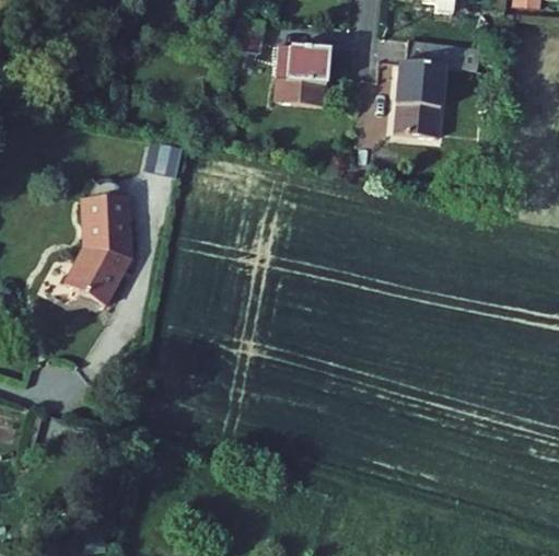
[(437,10),(455,12),(456,0),(431,0),(431,1),(438,2),(437,10)]
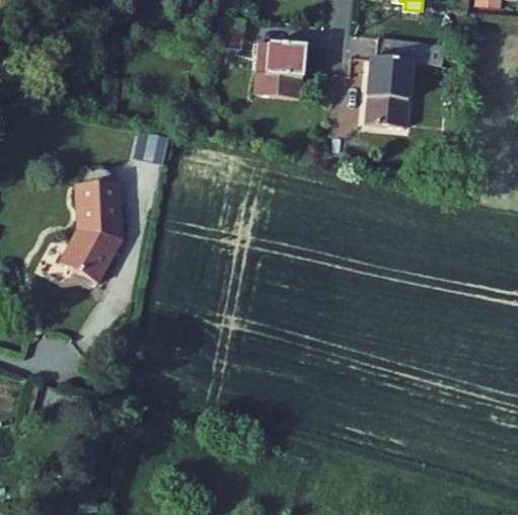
[(217,46),(241,48),(244,19),(220,16),(217,46)]
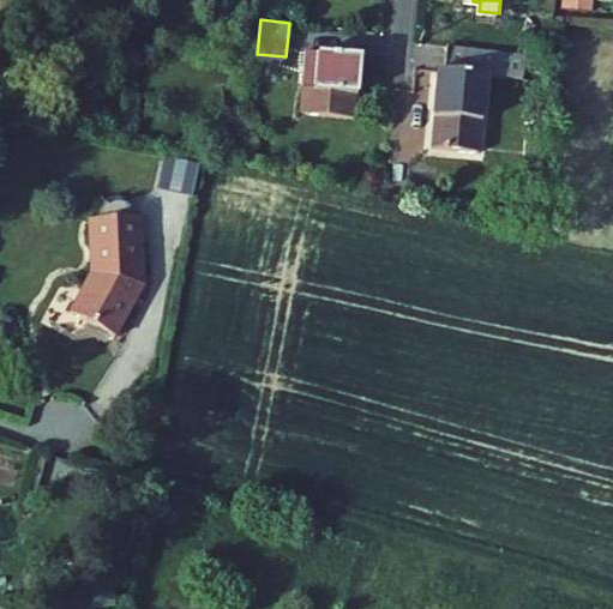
[(437,67),(431,146),(481,150),(487,74),(523,77),(526,53),(446,42),(443,68),(437,67)]
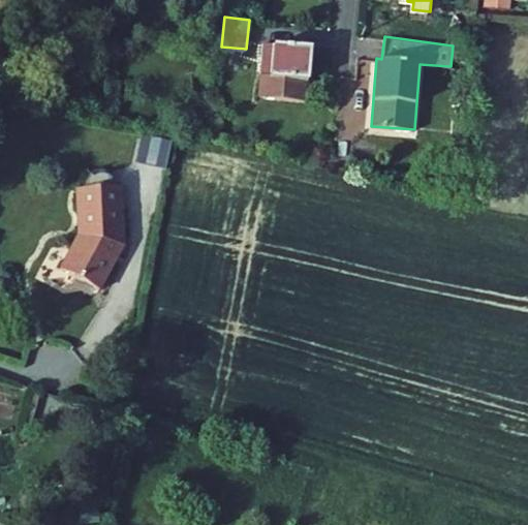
[(264,42),(258,96),(307,99),(310,47),(264,42)]
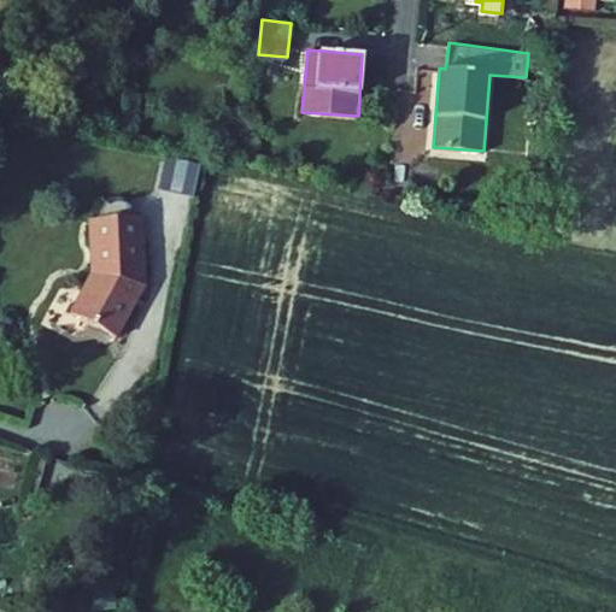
[(198,189),(201,158),(165,153),(160,184),(198,189)]
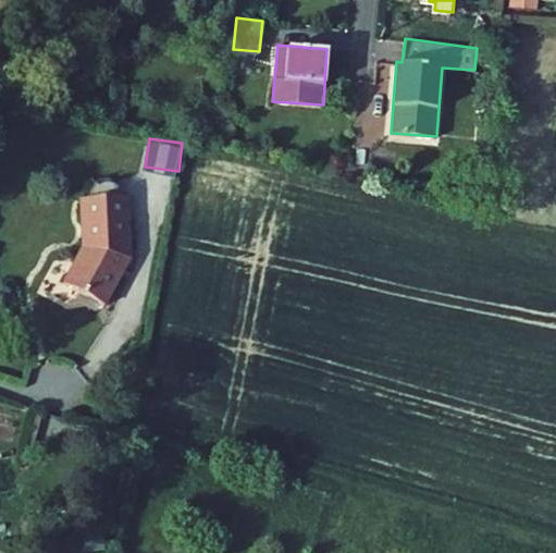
[(64,281),(106,304),(131,256),(127,194),(81,196),(83,245),(64,281)]
